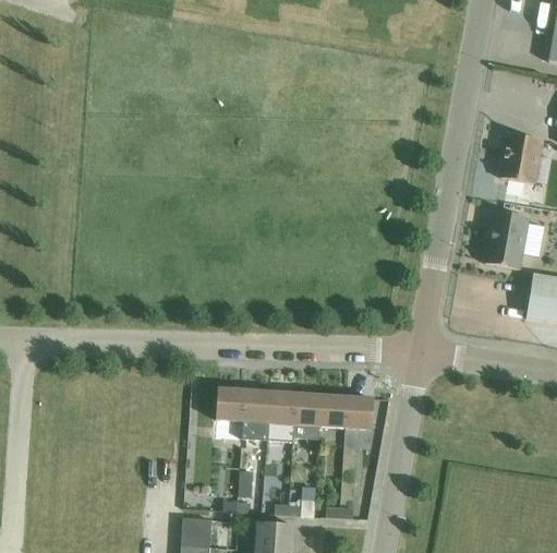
[(500,175),(534,181),(542,137),(508,132),(500,175)]
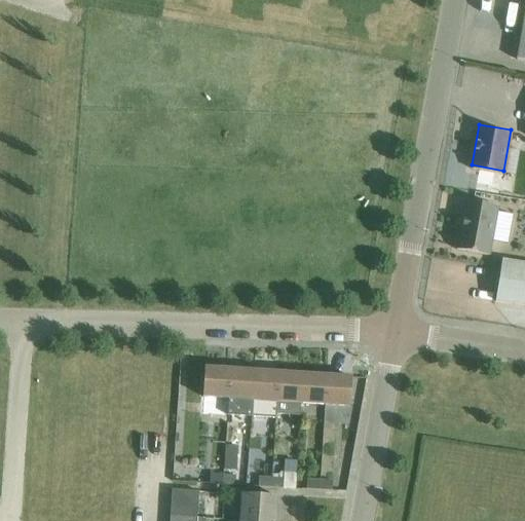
[(465,197),(457,246),(490,252),(498,202),(465,197)]
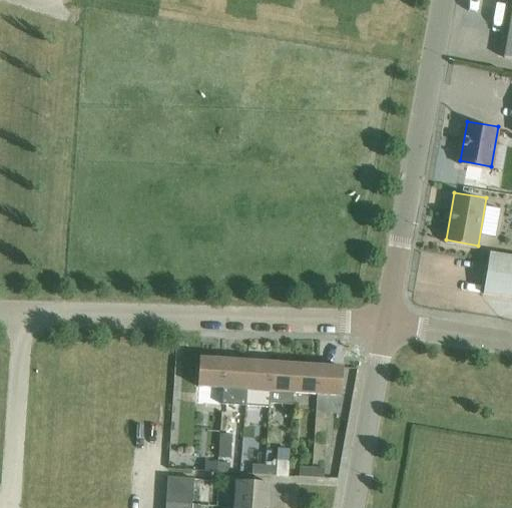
[(511,254),(490,250),(484,290),(511,295),(511,254)]
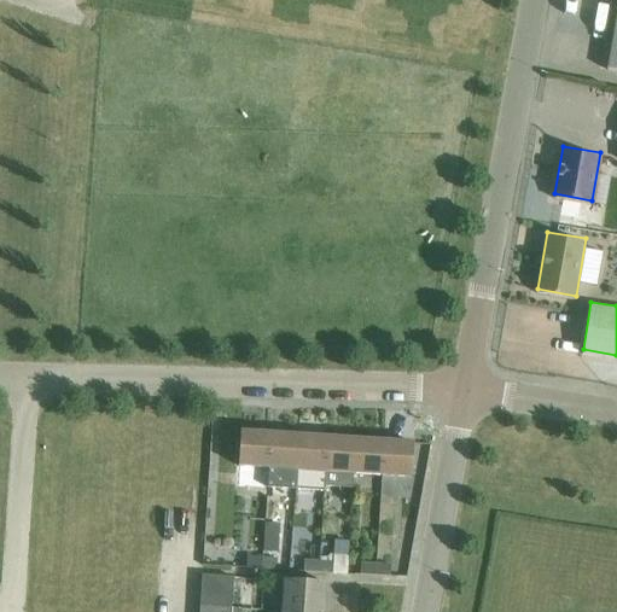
[(242,427),(239,461),(267,464),(269,429),(242,427)]
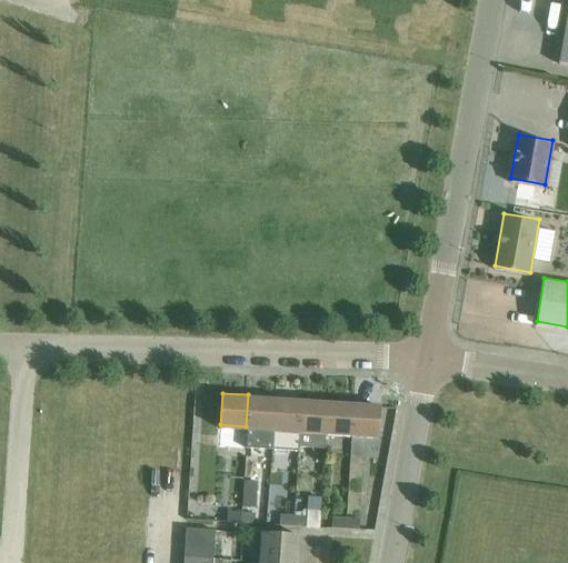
[(248,394),(246,426),(272,428),(273,428),(276,396),(275,396),(248,394)]
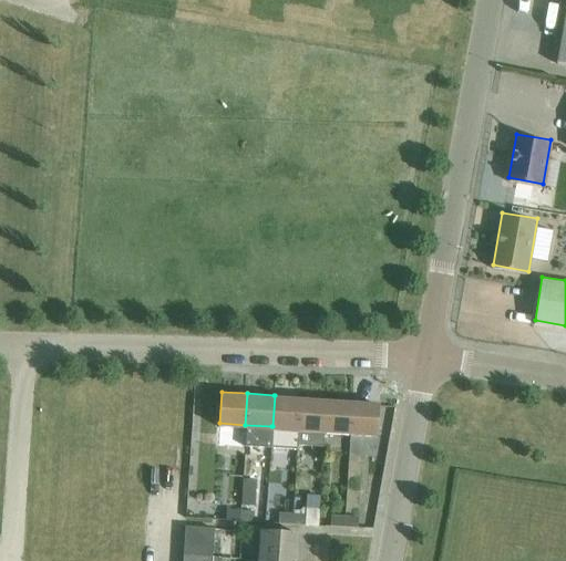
[(273,426),(271,445),(297,446),(298,442),(298,428),(300,396),(275,395),(273,426)]
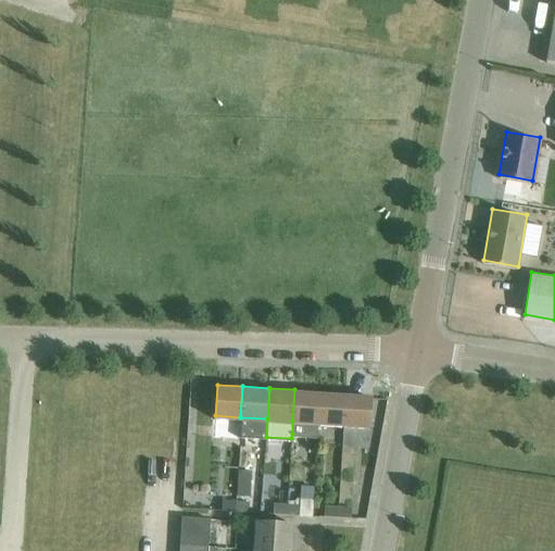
[(292,421),(292,434),(317,435),(318,422),(320,391),(294,389),(292,421)]
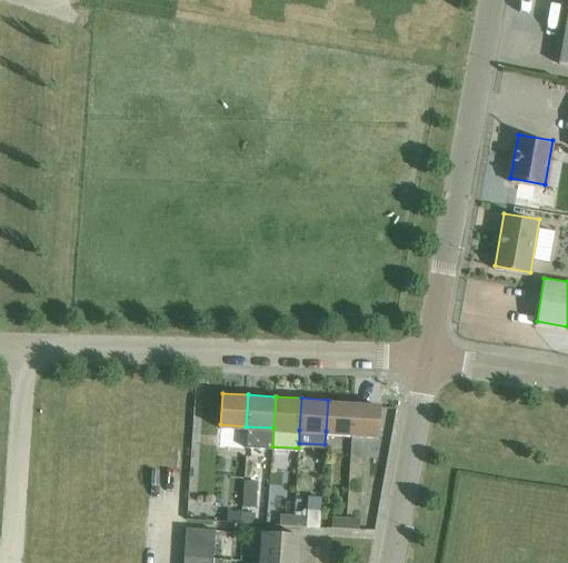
[(328,400),(326,431),(351,433),(354,401),(328,400)]
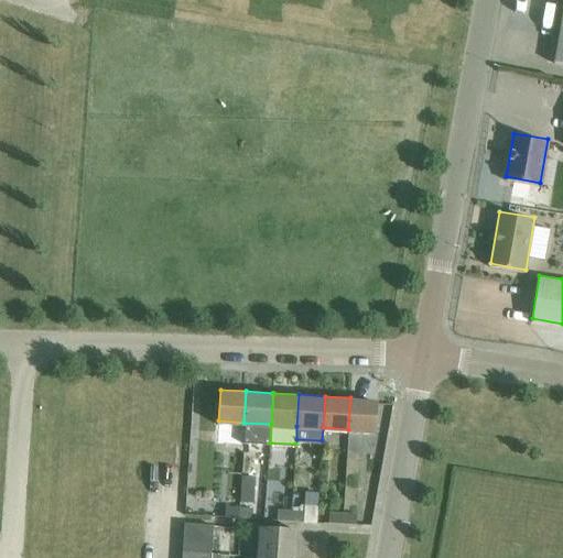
[(350,397),(348,429),(349,429),(376,431),(378,400),(352,397),(350,397)]
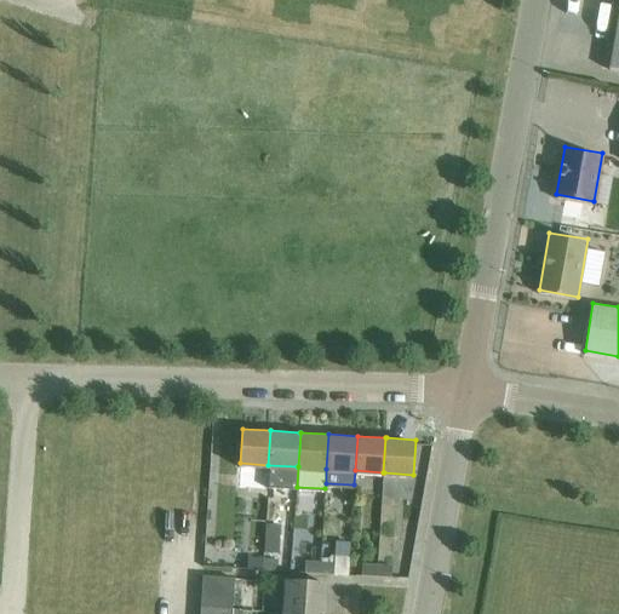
[(270,515),(269,546),(286,547),(287,516),(270,515)]
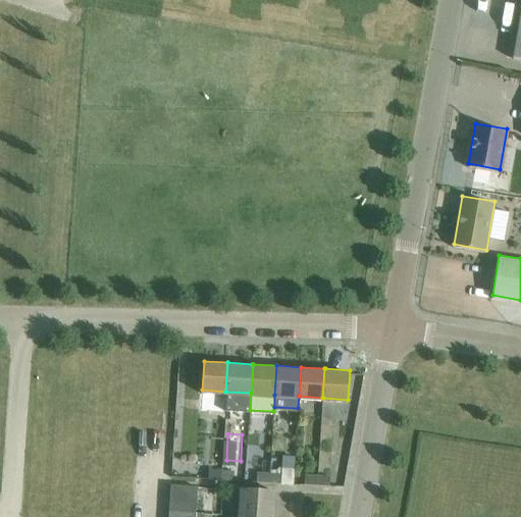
[(281,471),(271,470),(271,480),(283,481),(294,481),(295,465),(282,464),(282,458),(273,457),(272,469),(281,469),(281,471)]
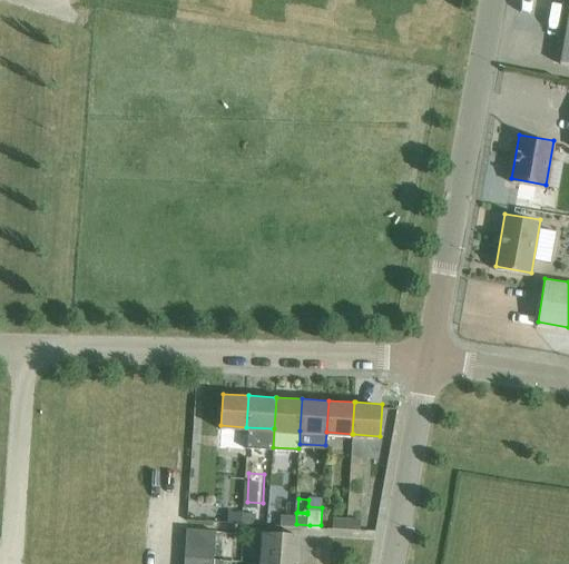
[(216,501),(214,517),(231,520),(241,520),(242,510),(231,508),(232,503),(216,501)]
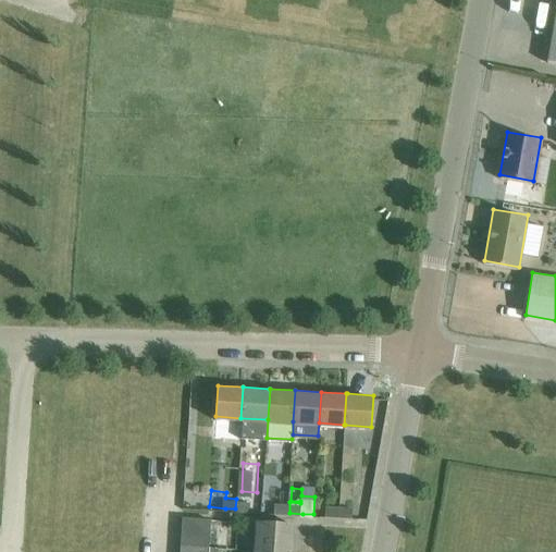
[(341,491),(341,504),(342,504),(341,514),(354,515),(355,505),(351,504),(353,491),(342,491),(341,491)]
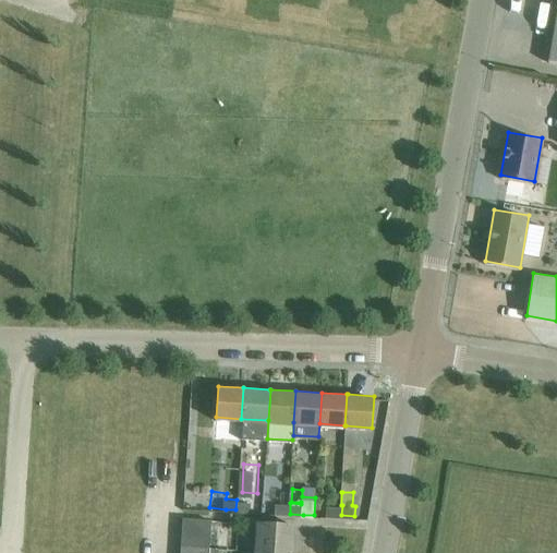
[(237,500),(235,509),(253,511),(253,501),(237,500)]
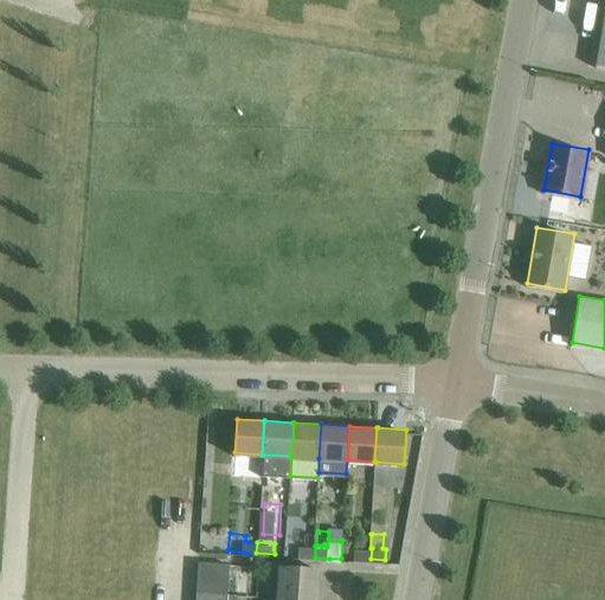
[(301,546),(301,556),(315,557),(315,546),(301,546)]
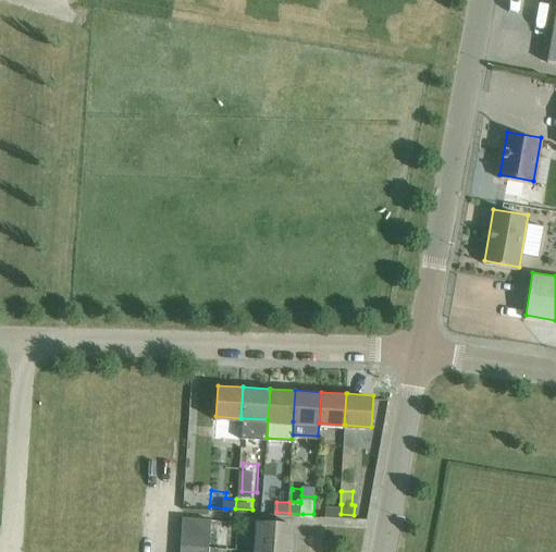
[(328,503),(328,513),(341,514),(342,504),(341,504),(328,503)]
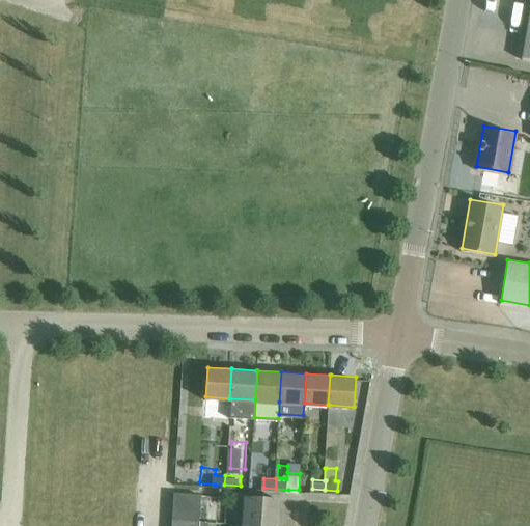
[(207,493),(205,518),(217,519),(219,494),(207,493)]
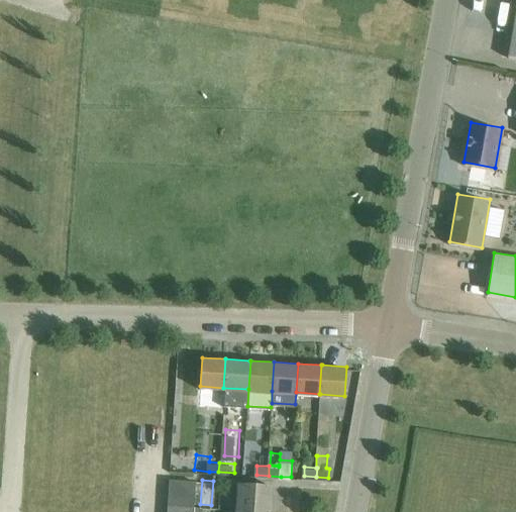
[(237,482),(236,507),(272,510),(274,484),(237,482)]
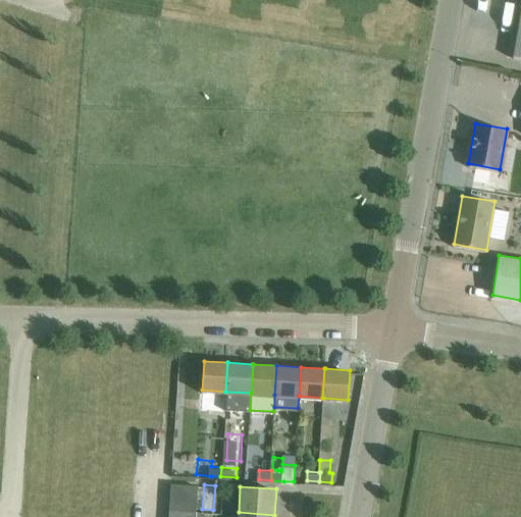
[(169,508),(168,516),(206,516),(207,511),(213,511),(213,510),(202,509),(202,510),(197,510),(194,510),(169,508)]
